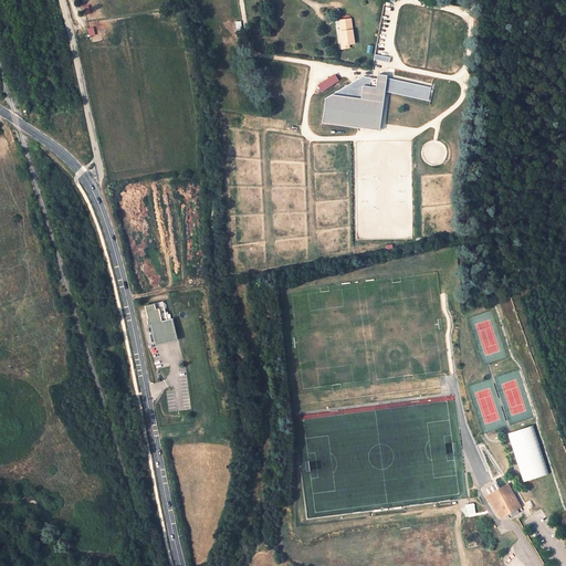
[(341,32),(352,30),(349,19),(339,21),(341,32)]
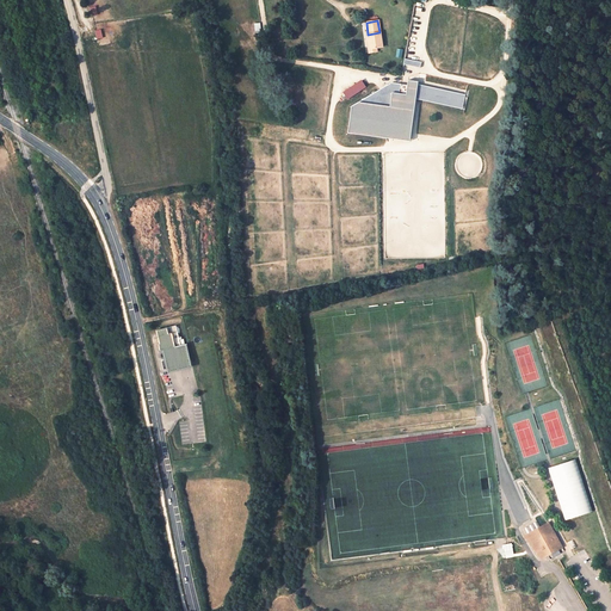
[(382,48),(380,32),(368,35),(365,35),(368,53),(377,51),(376,48),(382,48)]
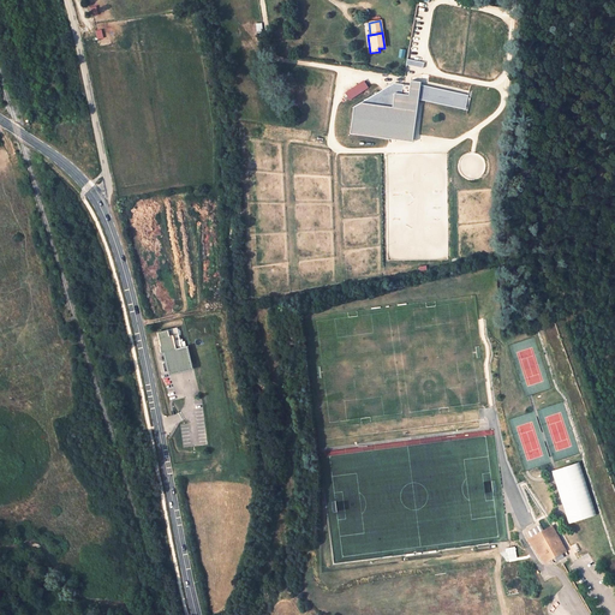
[(424,63),(406,59),(405,66),(423,70),(424,66),(424,63)]
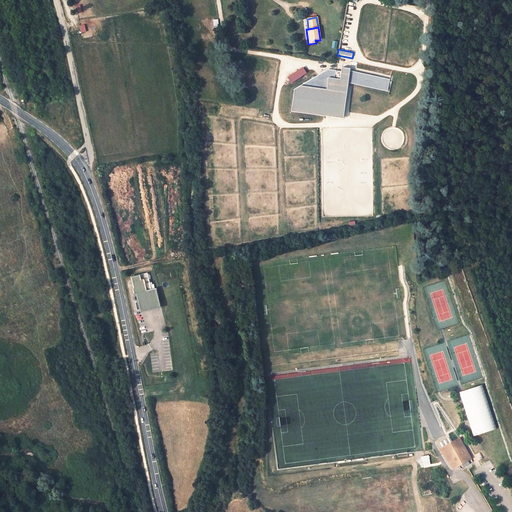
[(343,119),(348,84),(387,94),(390,82),(350,71),(350,68),(336,65),(294,86),(291,111),(343,119)]
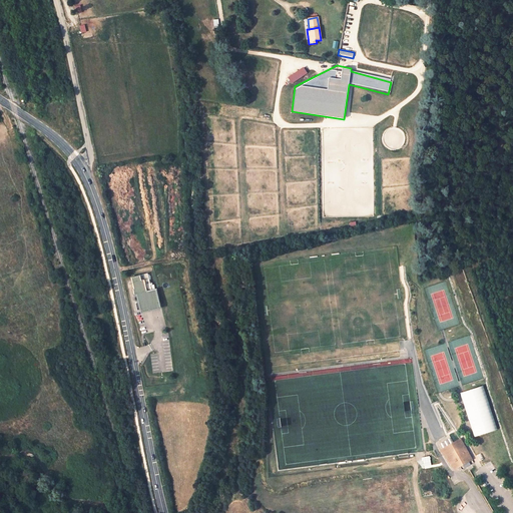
[(147,274),(133,277),(134,282),(131,282),(133,289),(132,289),(134,296),(136,296),(137,302),(139,310),(139,311),(160,306),(157,289),(155,290),(151,290),(150,286),(147,274)]
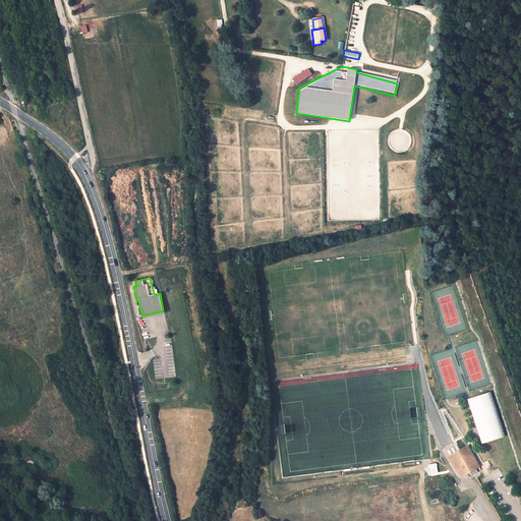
[(490,392),(467,399),(481,444),(505,437),(490,392)]
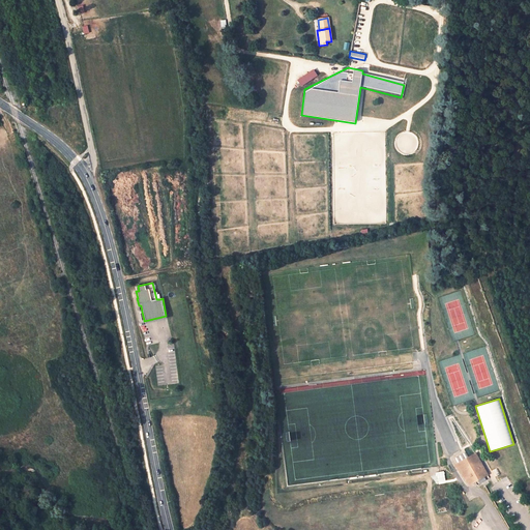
[(462,454),(454,459),(458,464),(454,466),(467,481),(473,478),(475,481),(488,475),(475,453),(469,458),(465,460),(462,454)]
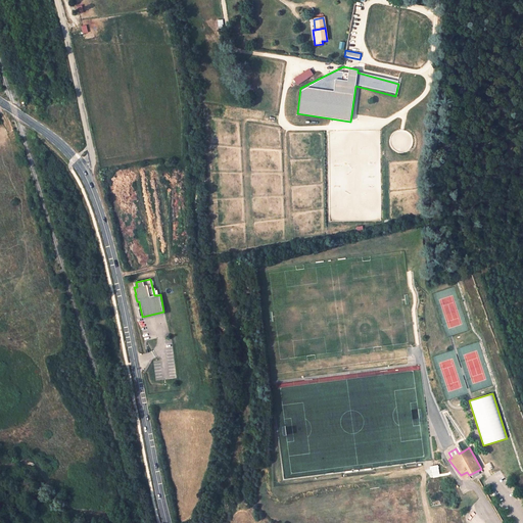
All buildings are outlined.
